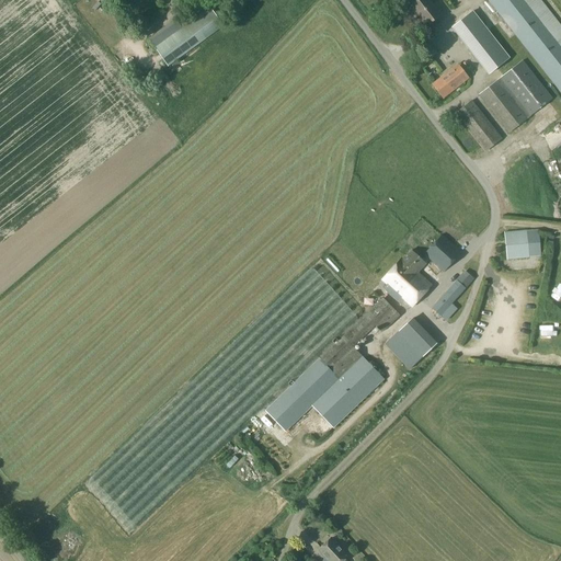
[(439,14),(427,0),(418,0),(411,6),(421,19),(420,20),(425,26),(439,14)]
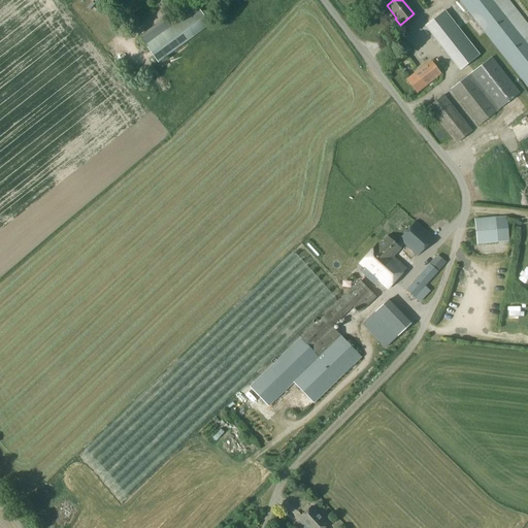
[(459,0),(495,46),(527,87),(527,25),(508,0),(459,0)]
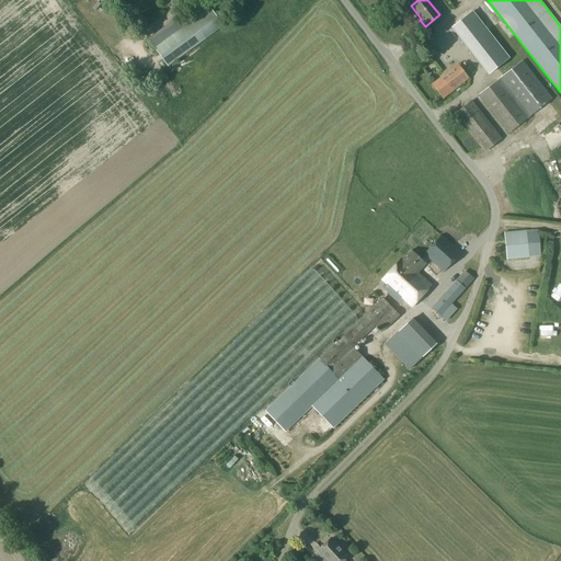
[(210,8),(182,27),(175,19),(148,38),(168,67),(224,26),(210,8)]
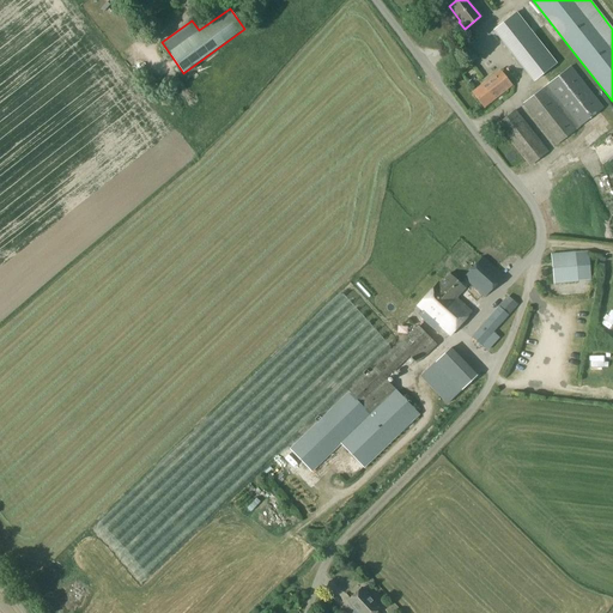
[(493,30),(534,82),(556,64),(516,12),(493,30)]
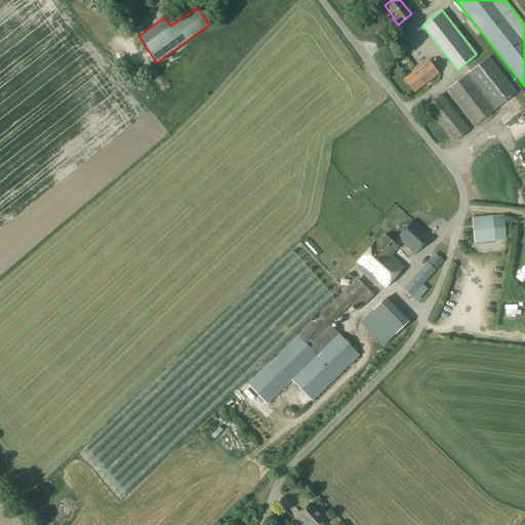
[(414,92),(438,73),(428,61),(404,79),(414,92)]
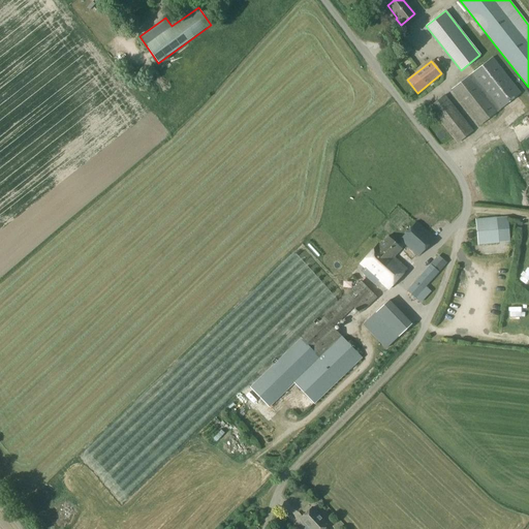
[(457,144),(473,130),(444,94),(429,107),(457,144)]
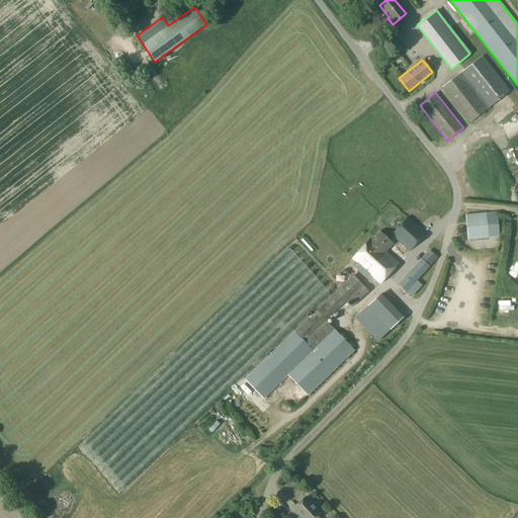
[(517,121),(512,113),(498,124),(507,137),(517,127),(517,121)]
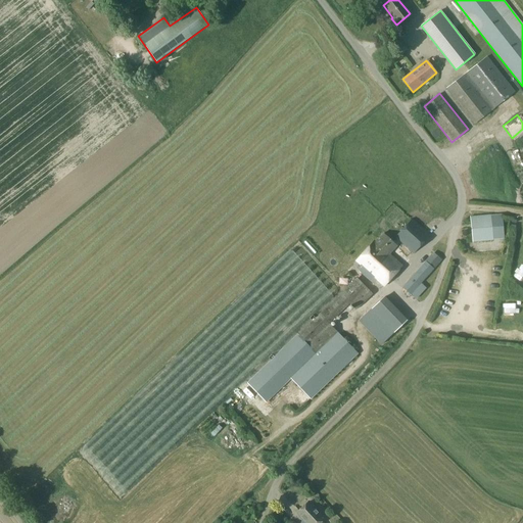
[(512,185),(522,182),(522,172),(522,171),(510,174),(512,185)]
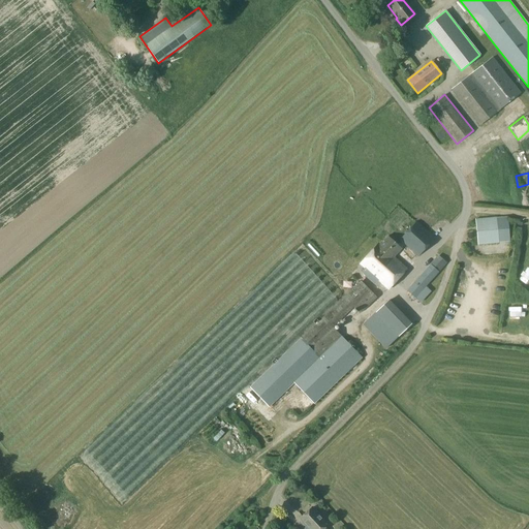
[(372,227),(367,215),(355,220),(361,232),(372,227)]
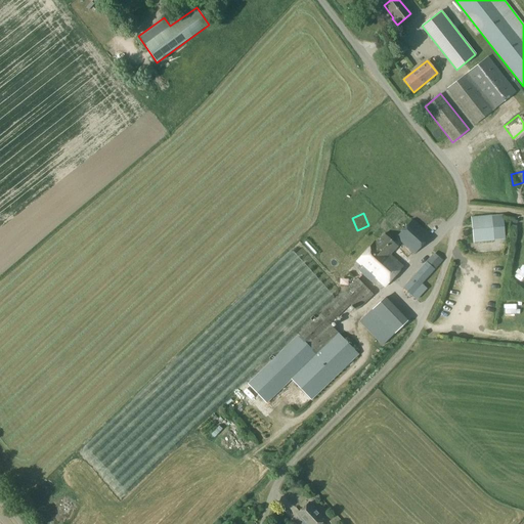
[(505,219),(492,219),(491,214),(471,216),(474,243),(494,241),(493,235),(499,235),(499,227),(506,227),(505,219)]
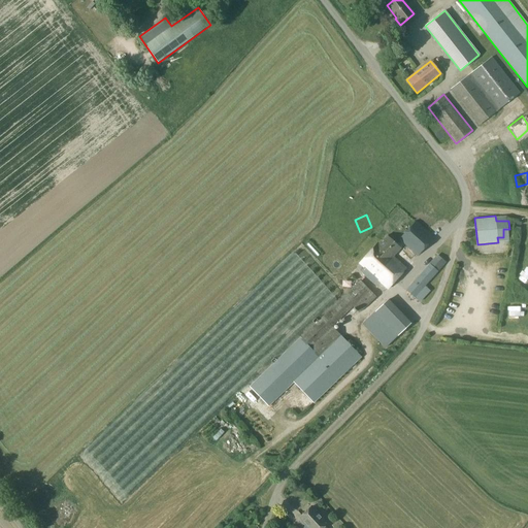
[(416,221),(399,239),(418,256),(434,238),(416,221)]
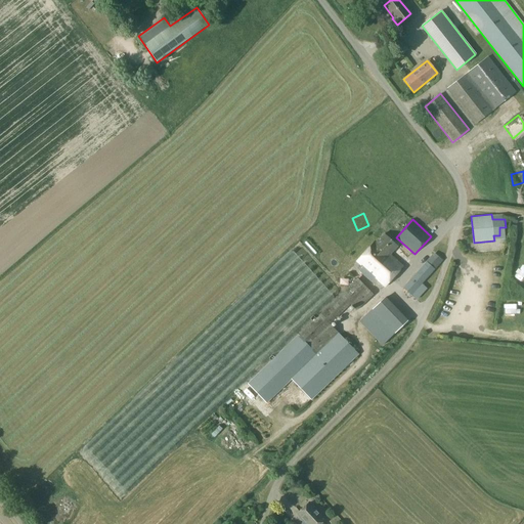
[(373,275),(385,286),(402,266),(390,255),(397,247),(383,234),(376,243),(375,242),(357,261),(361,265),(357,269),(368,280),(373,275)]
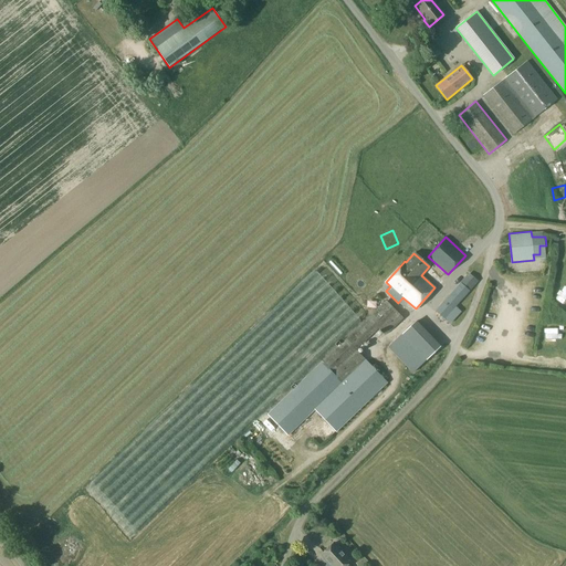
[(436,311),(453,326),(461,318),(452,310),(474,285),(465,278),(436,311)]
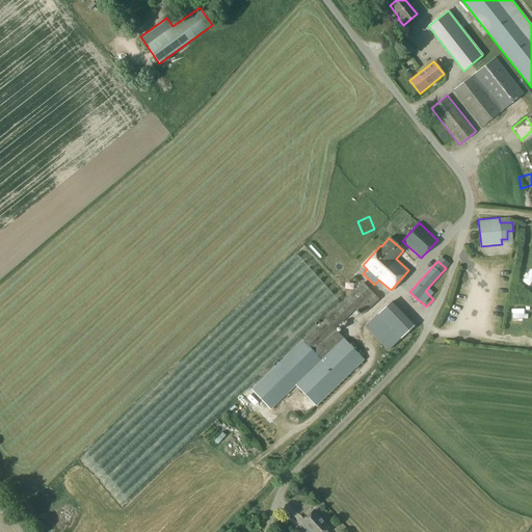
[(515,275),(525,284),(531,275),(531,270),(525,265),(515,275)]
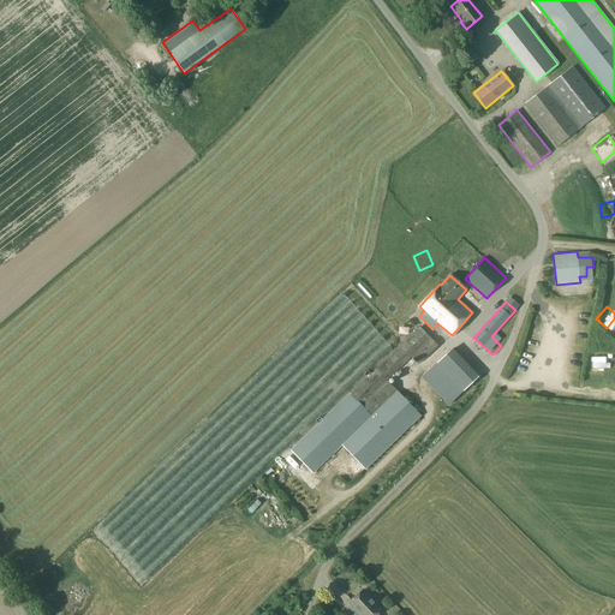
[(418,404),(413,408),(387,381),(411,358),(418,365),(439,346),(419,327),(350,394),(395,441),(421,416),(419,415),(424,411),(418,404)]
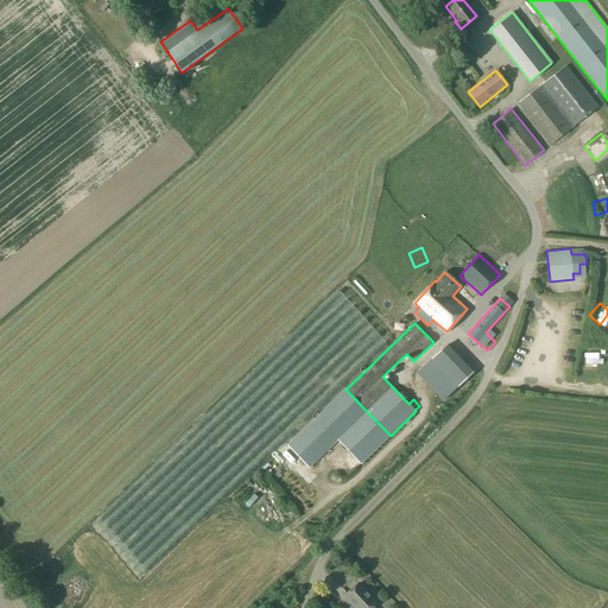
[(410,378),(438,404),(467,375),(438,348),(410,378)]
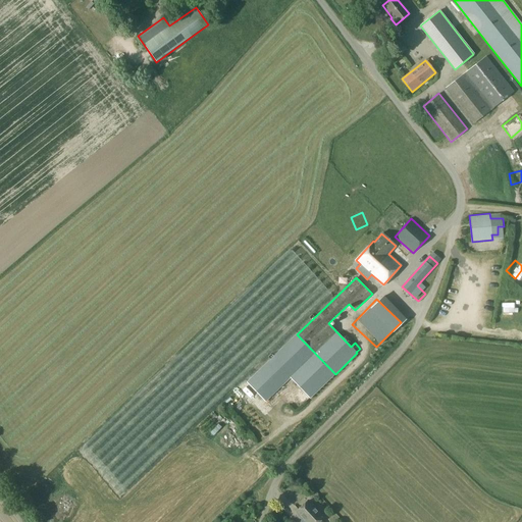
[(285,381),(280,385),(288,394),(293,389),(285,381)]
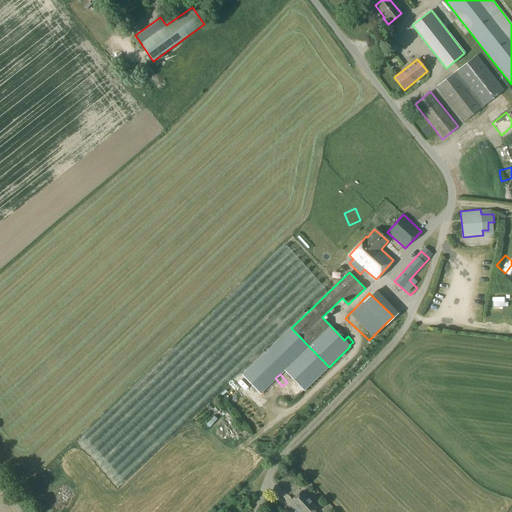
[(299,511),(311,511),(317,507),(302,491),(290,502),(299,511)]
